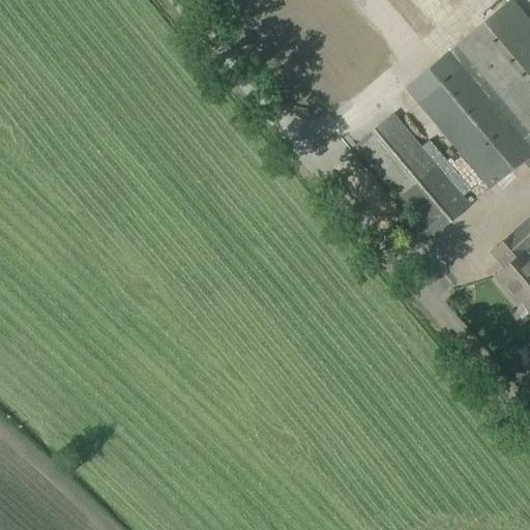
[(406,36),(375,0),(349,0),(390,49),(406,36)]
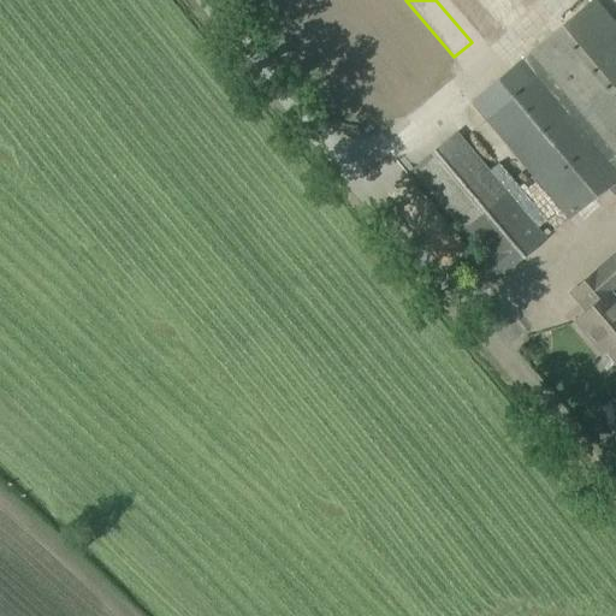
[(474,0),(487,13),(502,0),(474,0)]
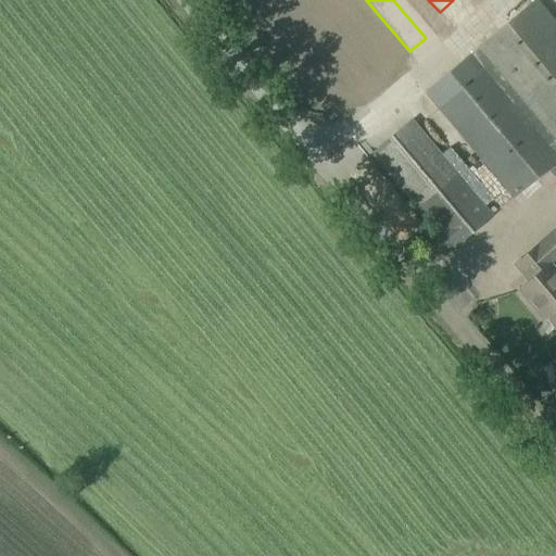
[(555,26),(534,2),(425,95),(513,199),(546,169),(554,178),(555,176),(555,26)]
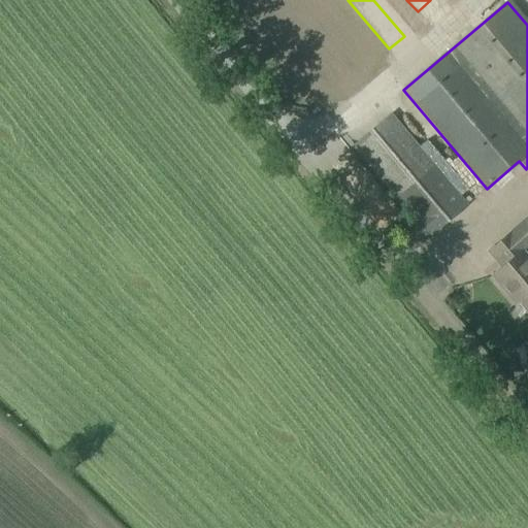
[(333,87),(349,72),(339,63),(325,76),(333,87)]
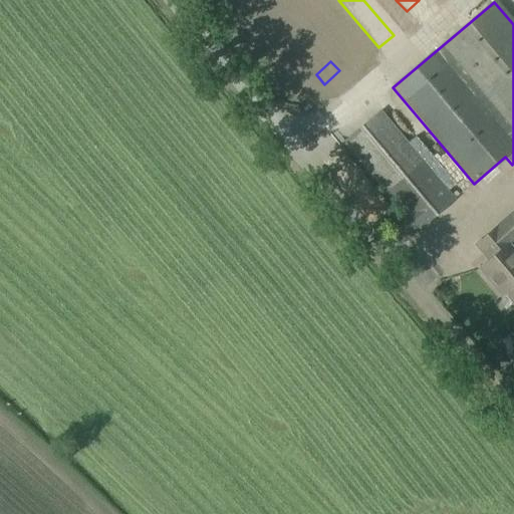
[(399,248),(455,201),(380,111),(341,145),(404,218),(386,233),(399,248)]
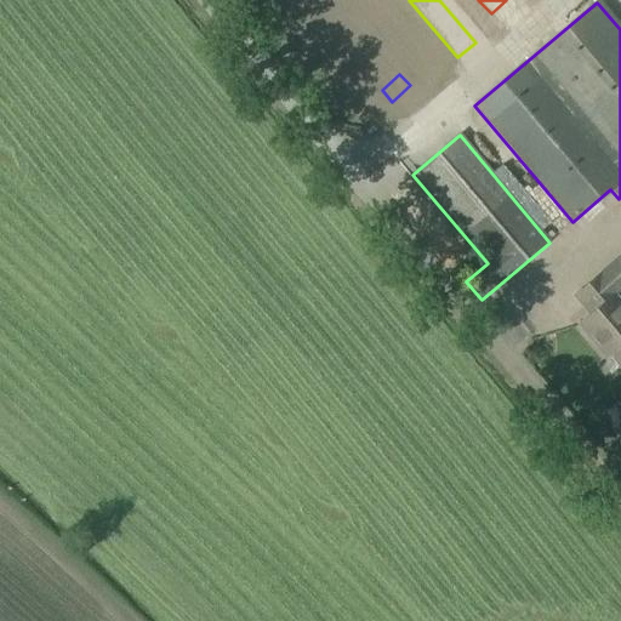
[(620,294),(620,258),(573,297),(590,315),(579,325),(599,349),(603,346),(620,368),(620,308),(614,301),(620,294)]
